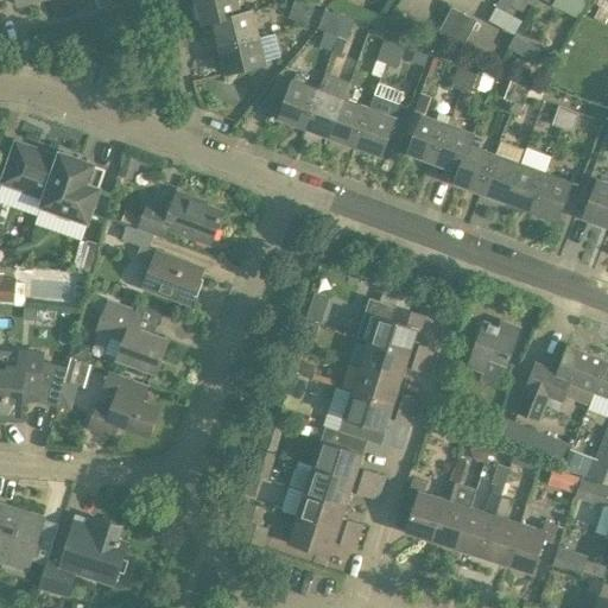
[(213,20),(241,14),(236,0),(196,0),(202,25),(213,23),(213,20)]
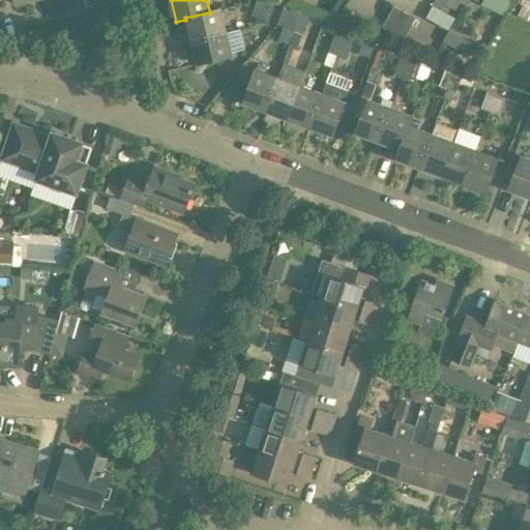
[(258,0),(253,17),(260,19),(267,0),(258,0)]
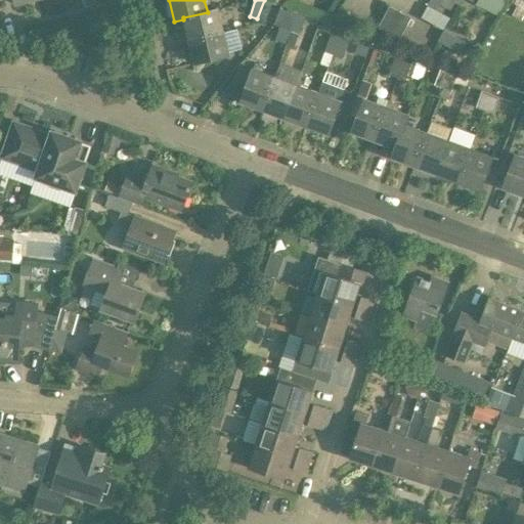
[(273,1),(269,0),(264,0),(257,18),(266,22),(273,1)]
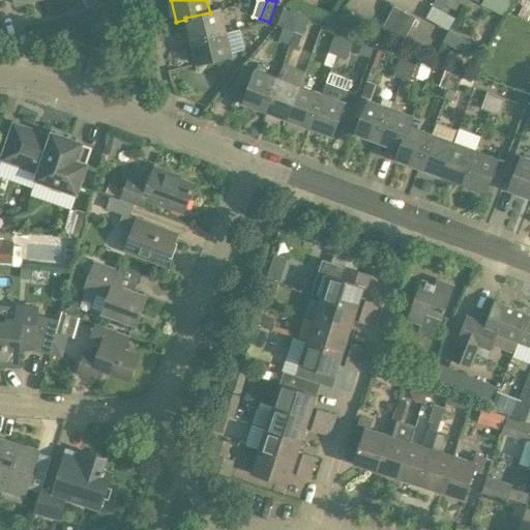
[(436,0),(433,7),(442,12),(445,6),(455,12),(462,0),(436,0)]
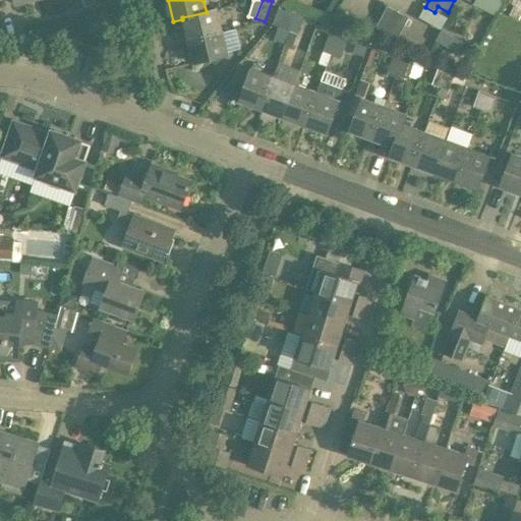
[(500,0),(474,0),(473,3),(495,14),(502,1),(500,0)]
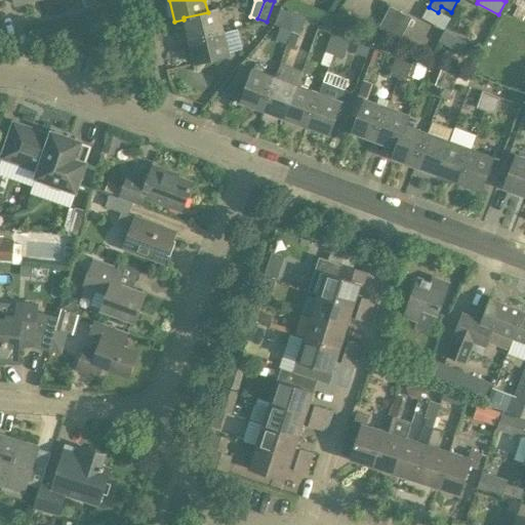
[(524,0),(521,0),(514,16),(524,22),(524,18),(524,0)]
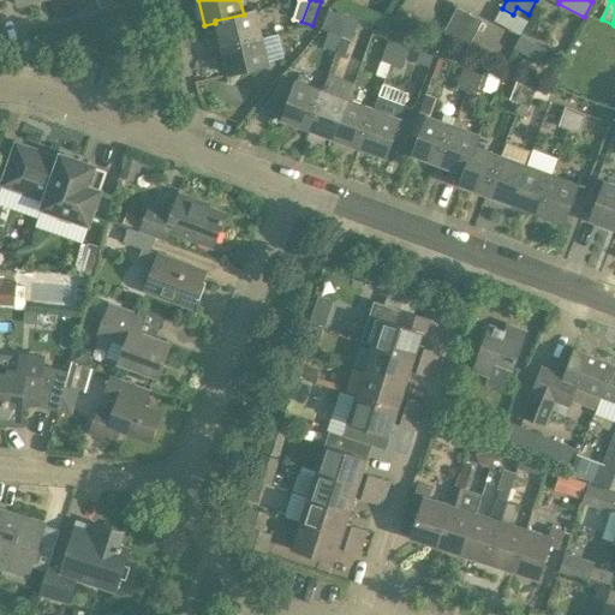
[(443,34),(470,47),(483,23),(457,9),(443,34)]
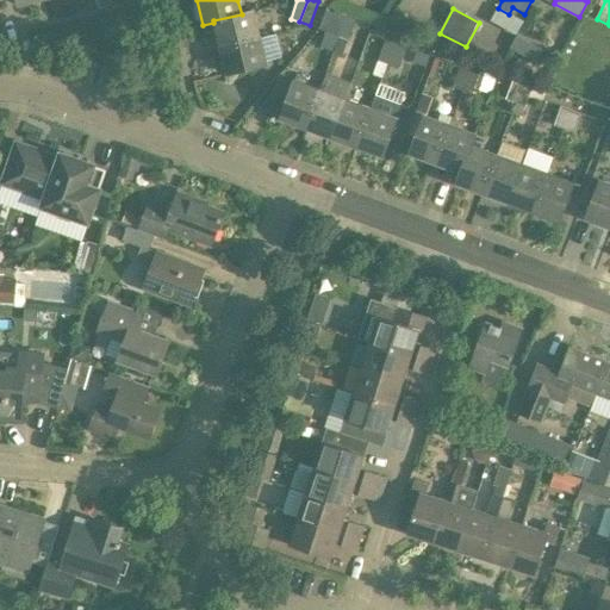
[(213,20),(213,23),(221,49),(260,38),(254,11),(242,14),(213,20)]
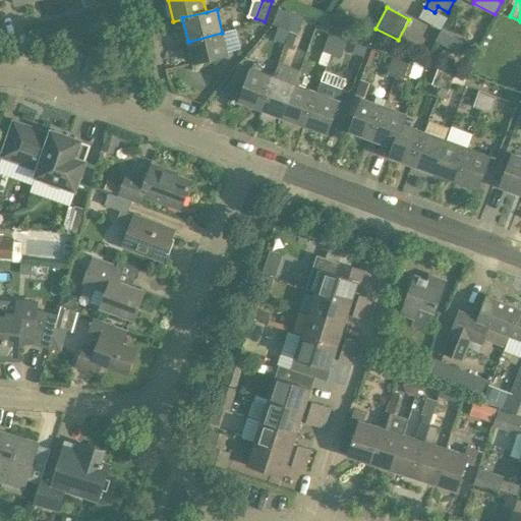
[(279,9),(273,25),(290,32),(296,15),(279,9)]
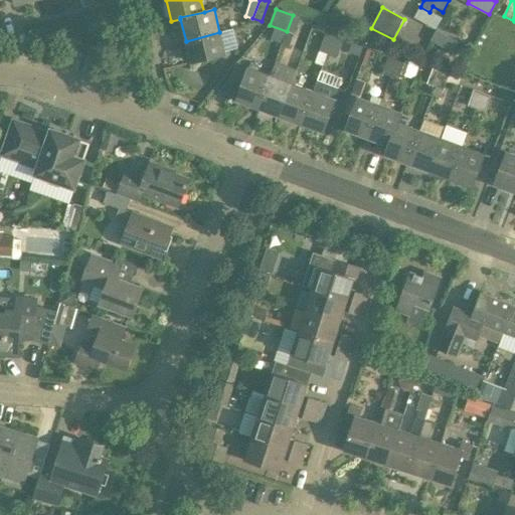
[(293,15),(287,31),(294,34),(300,18),(293,15)]
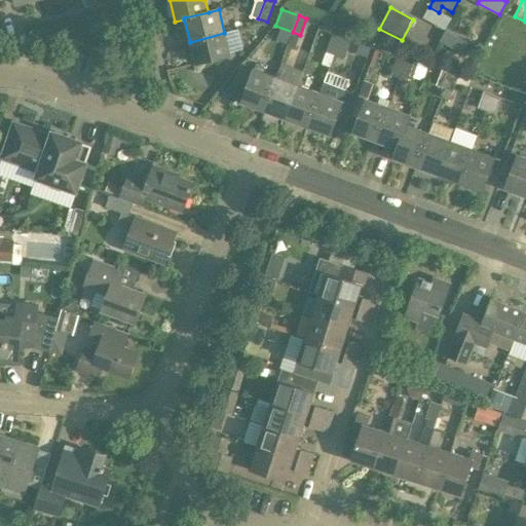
[(463,55),(470,45),(446,32),(440,43),(463,55)]
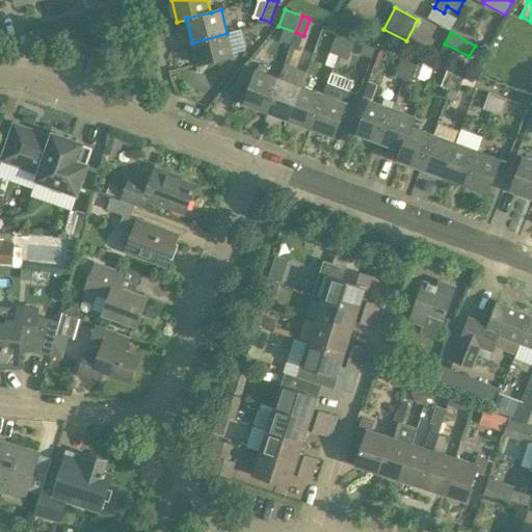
[(233,56),(227,33),(192,43),(197,65),(233,56)]
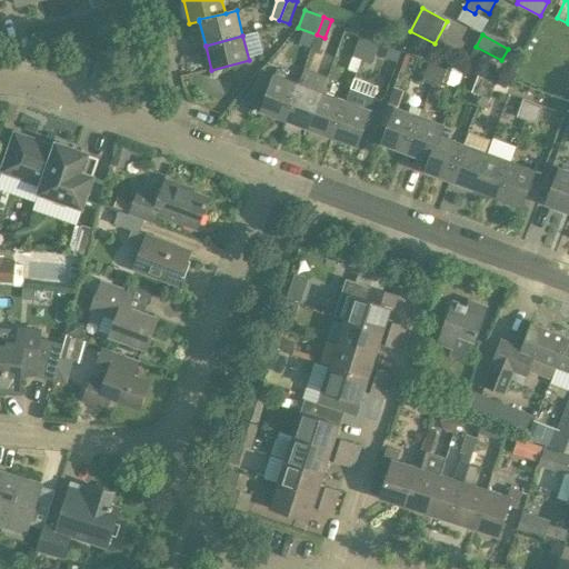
[(353,56),(362,59),(368,41),(360,38),(353,56)]
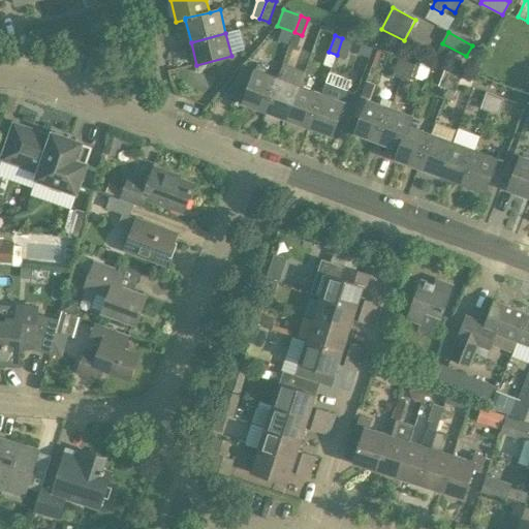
[(351,41),(342,38),(337,55),(346,58),(351,41)]
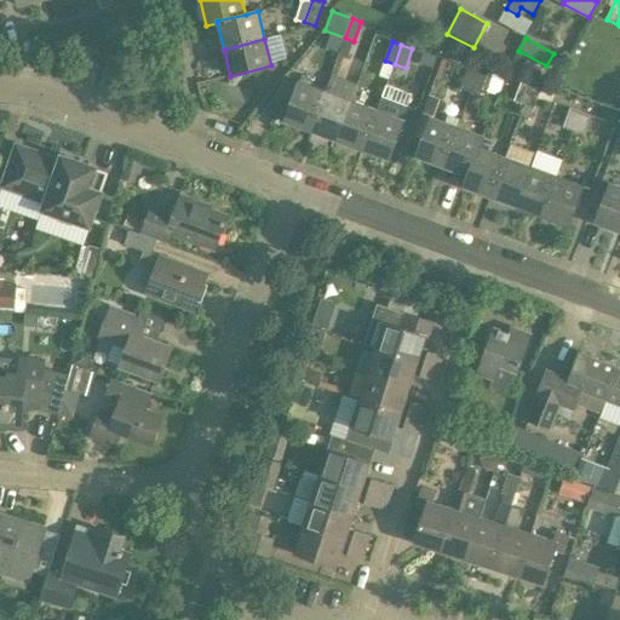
[(436,57),(424,52),(420,63),(432,68),(436,57)]
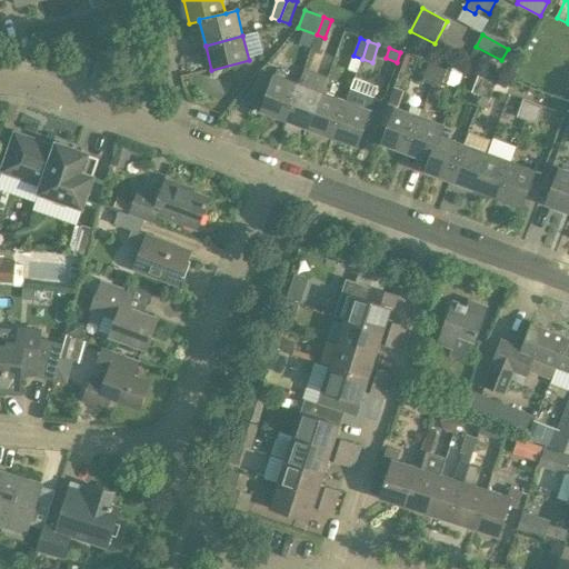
[(422,81),(430,85),(437,67),(429,65),(422,81)]
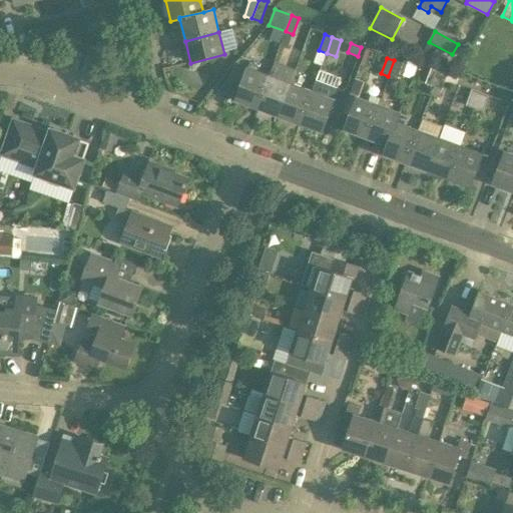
[(405,58),(403,63),(399,75),(412,79),(418,63),(405,58)]
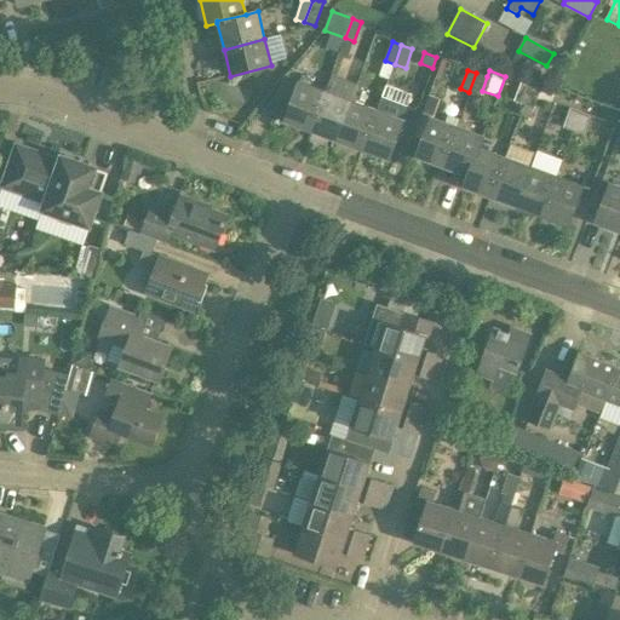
[(487,76),(476,73),(469,92),(481,96),(482,91),(487,76)]
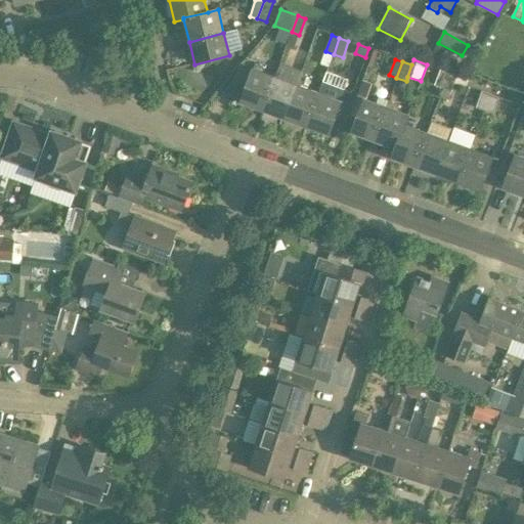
[(274,78),(262,112),(285,120),(297,86),(302,72),(280,63),(274,78)]
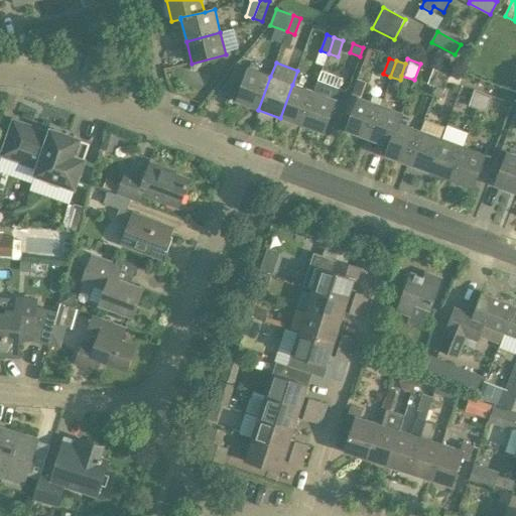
[(236,103),(258,110),(270,77),(249,69),(236,103)]
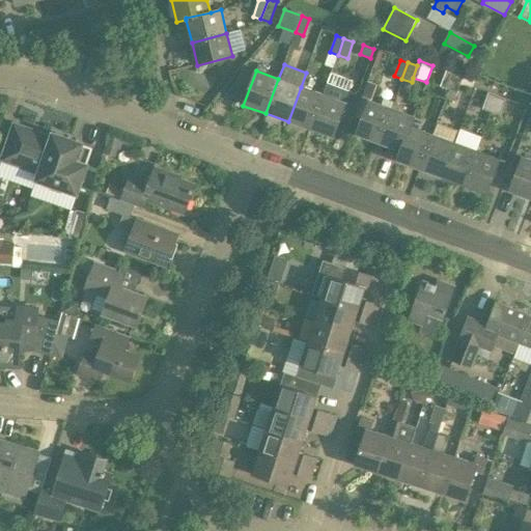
[(441,87),(449,90),(454,74),(447,71),(441,87)]
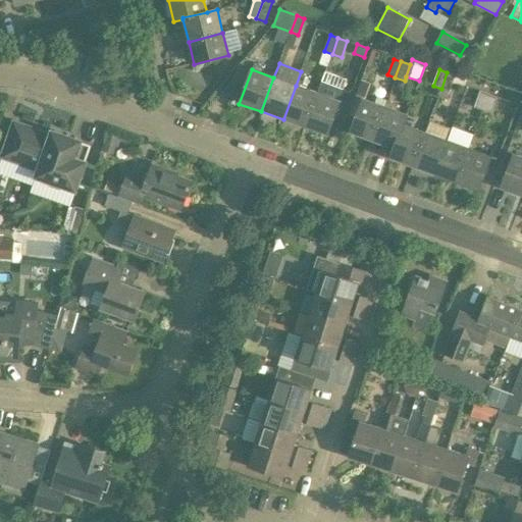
[(456,75),(447,72),(441,89),(449,92),(456,75)]
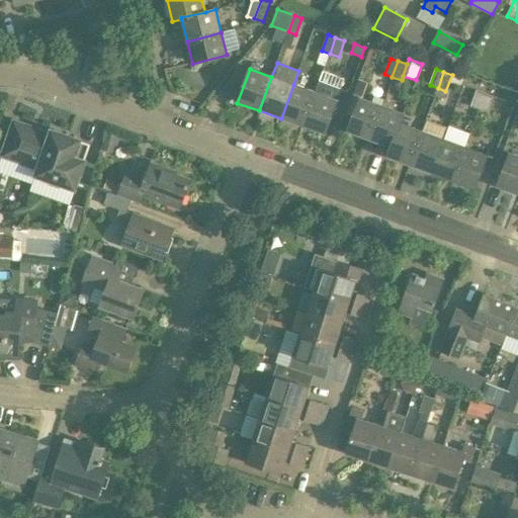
[(319,82),(315,93),(303,126),(325,135),(334,110),(340,113),(347,92),(319,82)]
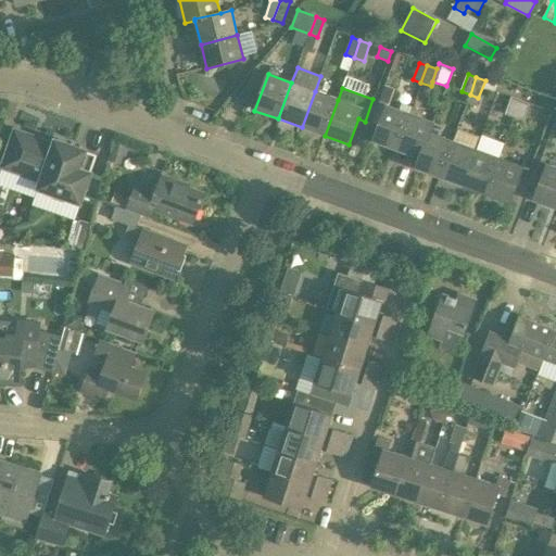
[(325,136),(338,100),(315,91),(302,127),(325,136)]
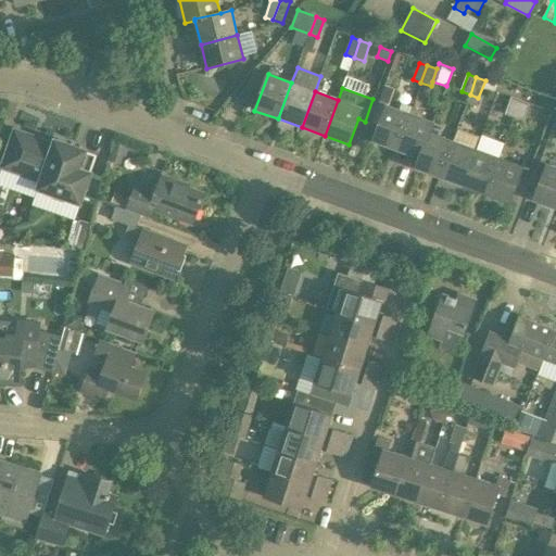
[(506,114),(514,117),(520,101),(513,98),(506,114)]
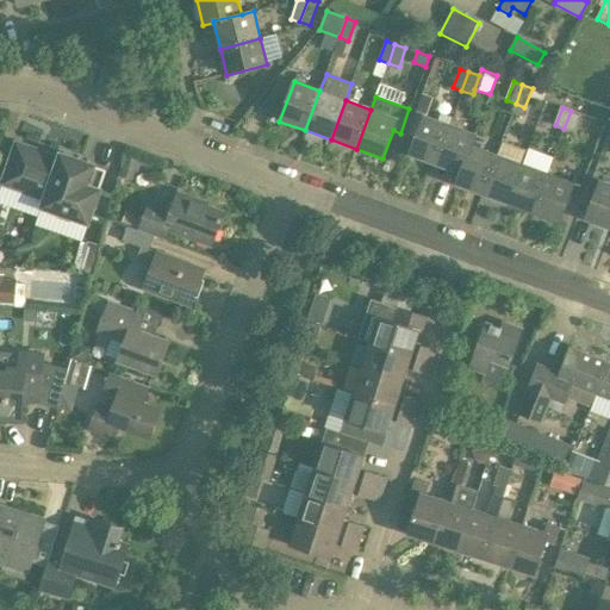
[(582,114),(571,111),(564,129),(574,132),(582,114)]
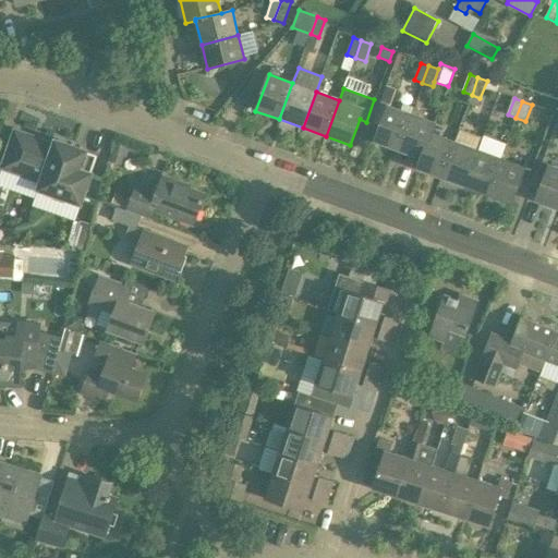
[(403,104),(400,110),(387,106),(380,104),(373,124),(379,126),(374,142),(397,150),(413,108),(413,107),(403,104)]
